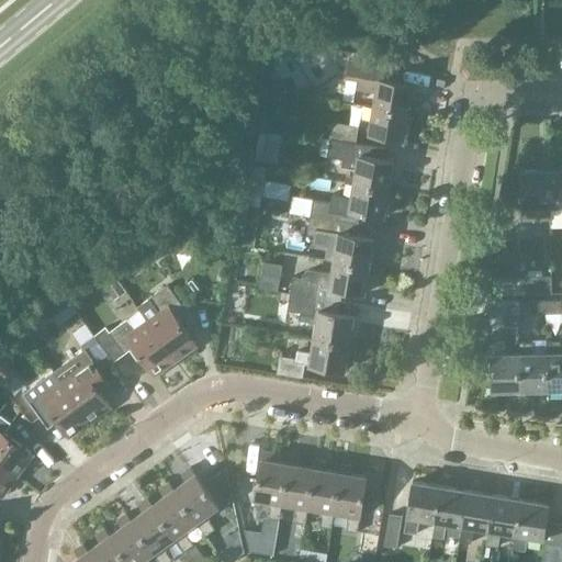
[(374,92),(372,105),(407,111),(409,98),(415,97),(416,89),(412,87),(412,85),(396,81),(400,59),(350,52),(346,78),(357,79),(355,89),(374,92)]
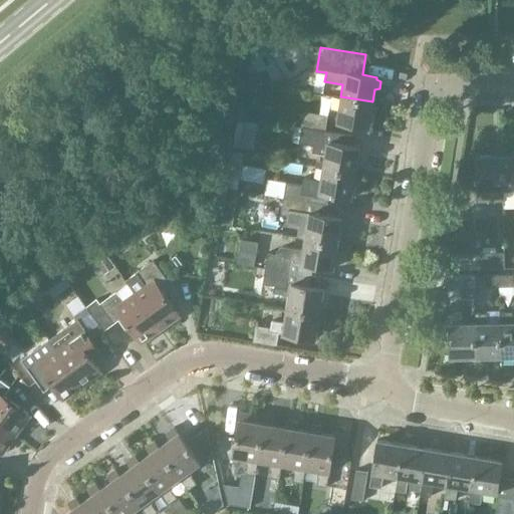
[(368,127),(372,101),(340,96),(336,122),(368,127)]
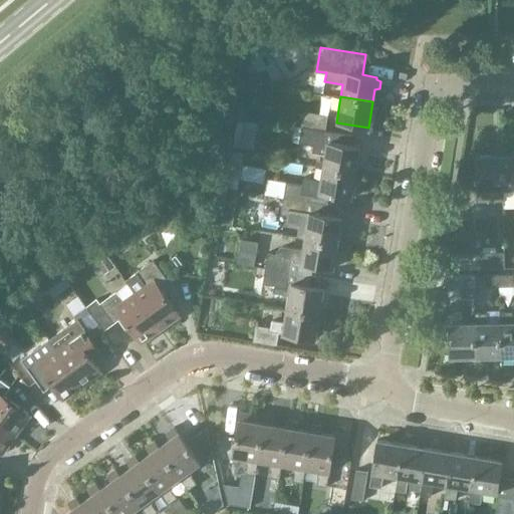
[(300,126),(324,131),(326,115),(303,111),(300,126)]
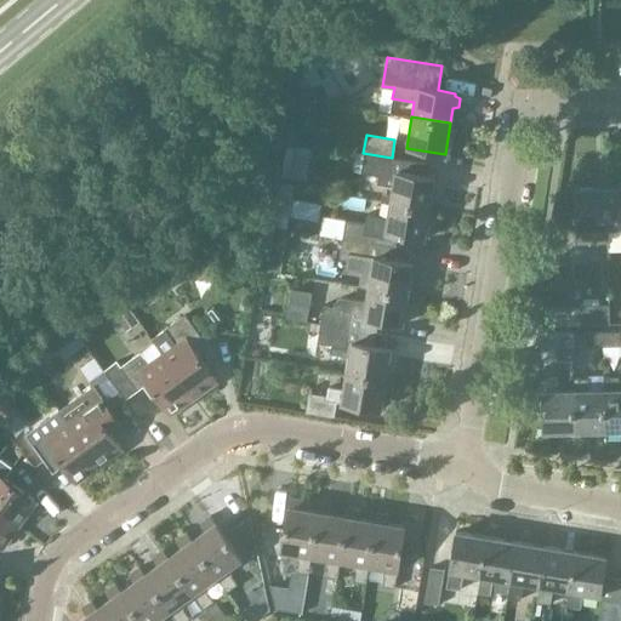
[(291,177),(296,146),(275,142),(271,174),(291,177)]
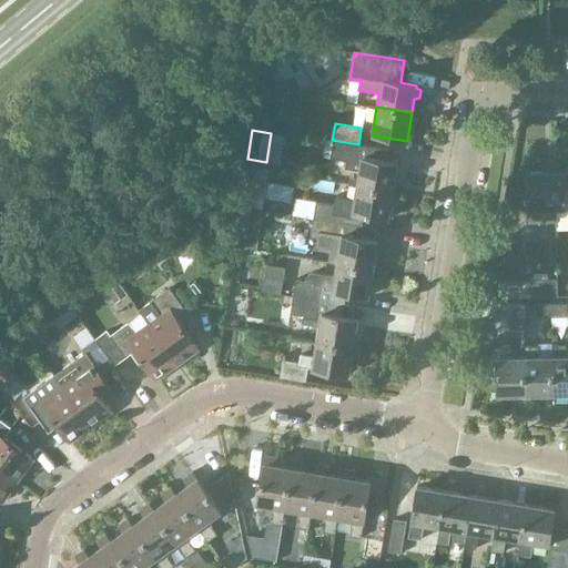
[(358,144),(332,140),(330,158),(346,161),(344,168),(358,171),(356,184),(392,191),(396,163),(385,161),(387,150),(358,144)]
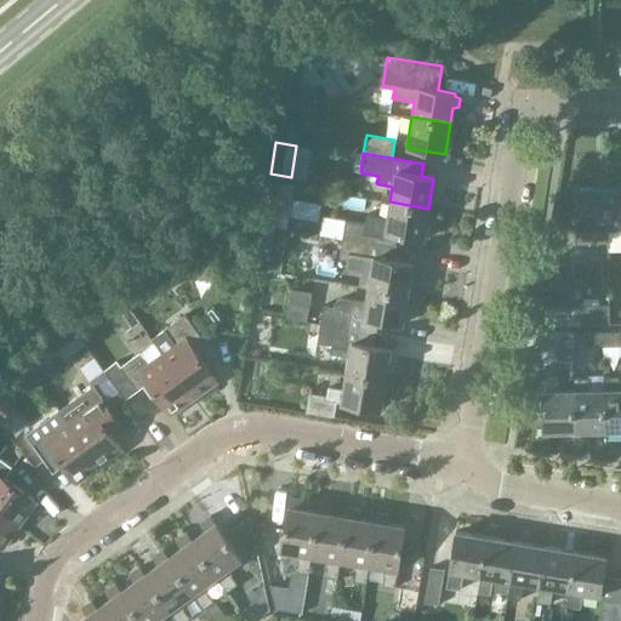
[(268,181),(262,224),(278,227),(280,210),(289,211),(292,184),(268,181)]
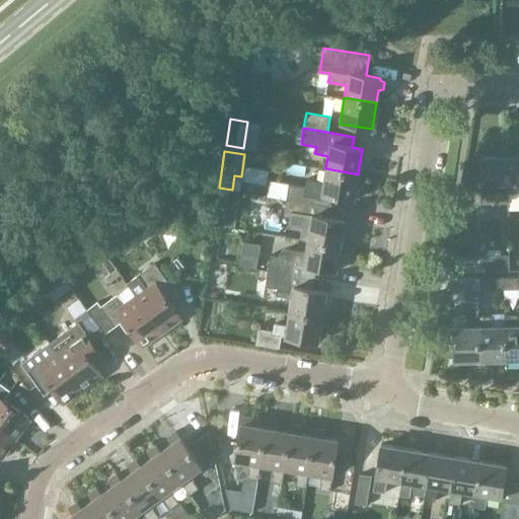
[(518,156),(507,157),(507,191),(507,206),(518,205),(518,156)]
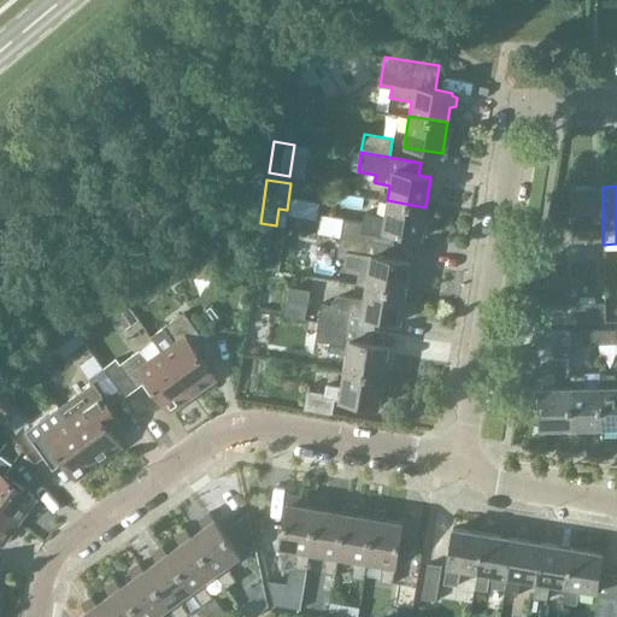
[(603,187),(571,188),(573,227),(573,241),(587,241),(587,227),(601,227),(603,245),(603,227),(603,187)]
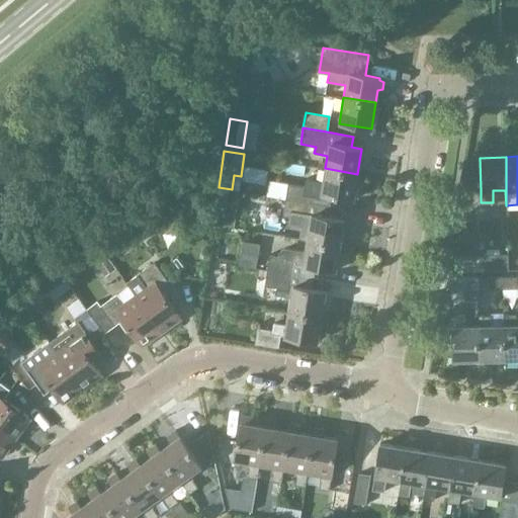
[(357,174),(325,168),(323,181),(305,179),(304,186),(287,183),(284,199),(308,202),(329,206),(331,196),(353,199),(357,174)]
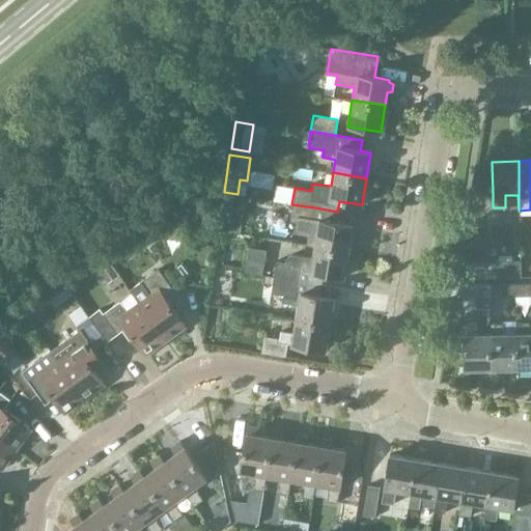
[(272,201),(291,203),(292,186),(273,184),(272,201)]
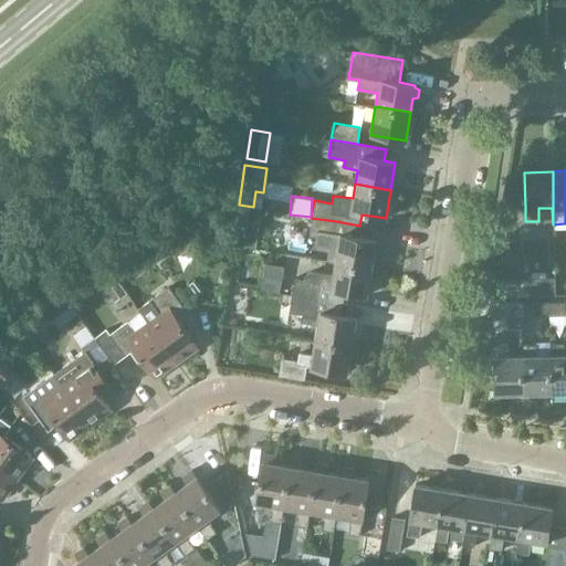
[(336,221),(311,218),(307,236),(315,237),(313,245),(328,248),(326,261),(335,262),(370,268),(375,240),(358,238),(359,226),(336,221)]
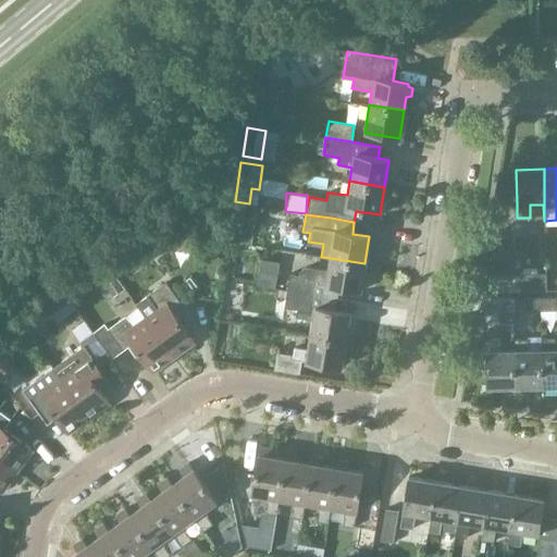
[(185,256),(185,240),(172,240),(171,256),(185,256)]
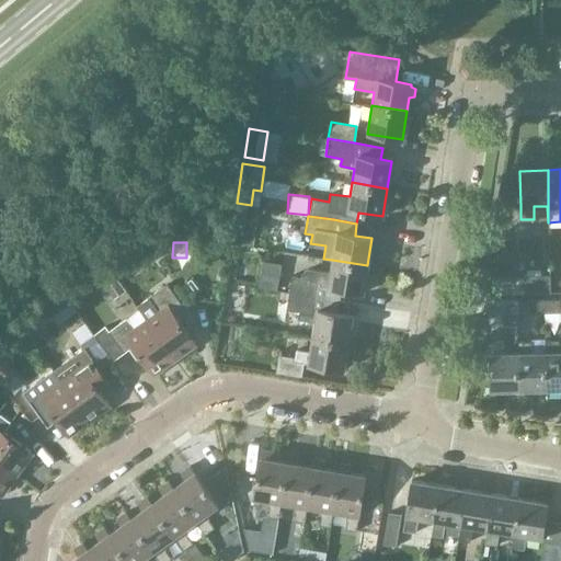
[(332,260),(330,273),(307,270),(304,271),(301,273),(301,277),(290,276),(288,293),(339,301),(341,289),(363,294),(367,265),(332,260)]
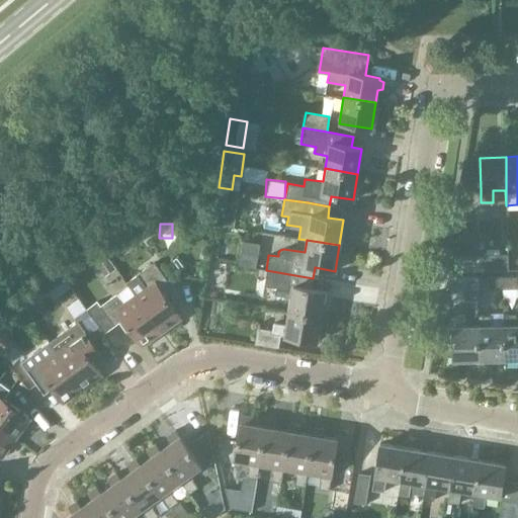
[(452,253),(452,265),(479,266),(480,254),(452,253)]
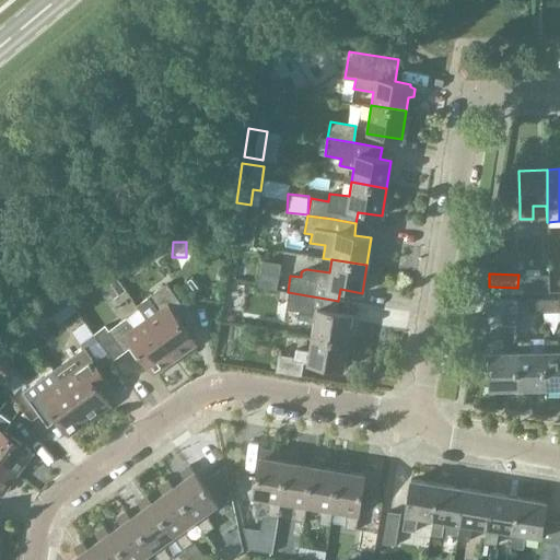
[(522,276),(523,293),(549,292),(548,276),(522,276)]
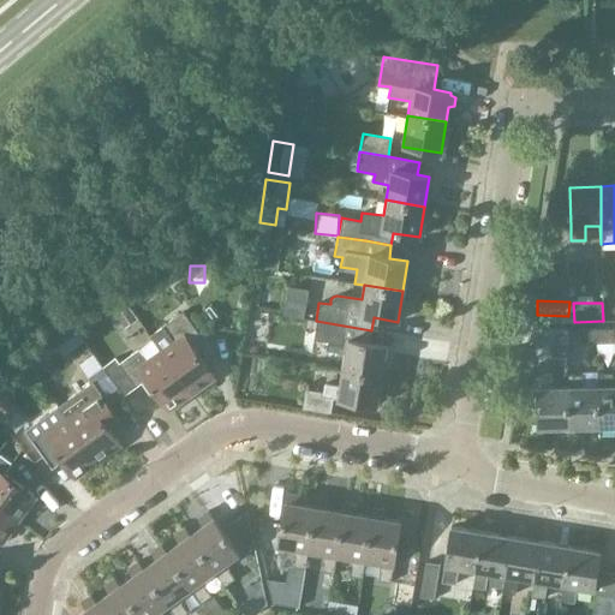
[(151,340),(189,393),(212,376),(187,342),(199,334),(183,311),(149,335),(151,339),(151,340)]
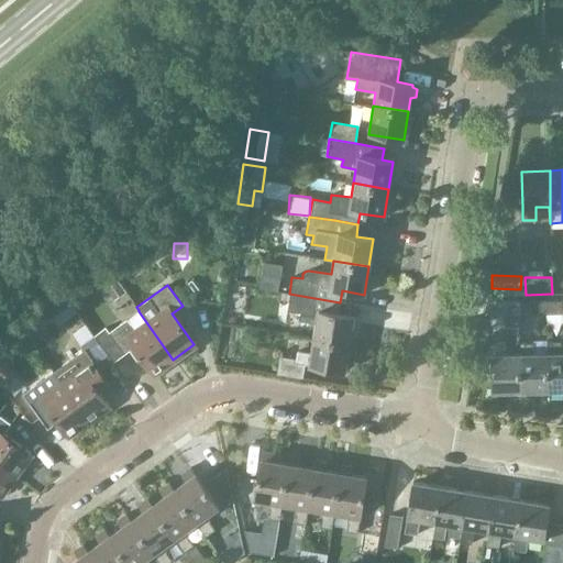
[(316,324),(313,338),(349,344),(353,316),(339,313),(340,302),(289,294),(286,311),(301,313),(300,321),(316,324)]
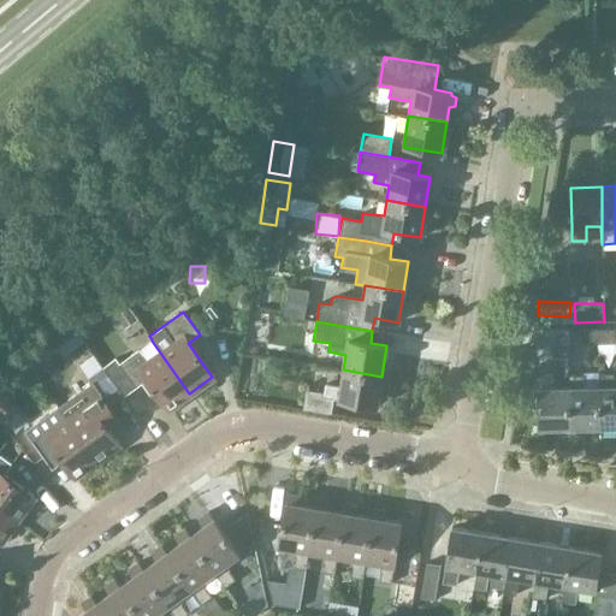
[(615,329),(597,330),(597,344),(615,344),(615,329)]
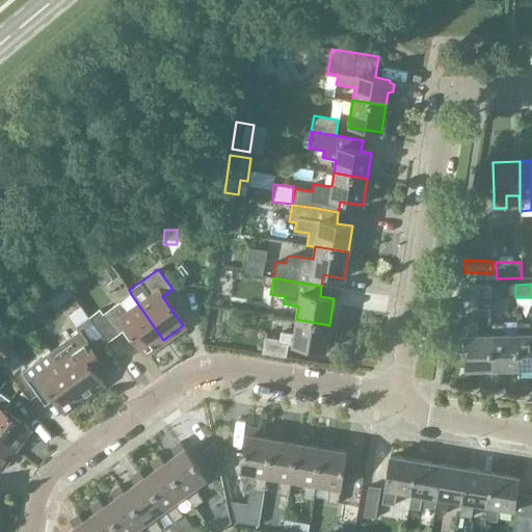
[(489,285),(463,286),(463,307),(475,307),(475,297),(490,297),(489,285)]
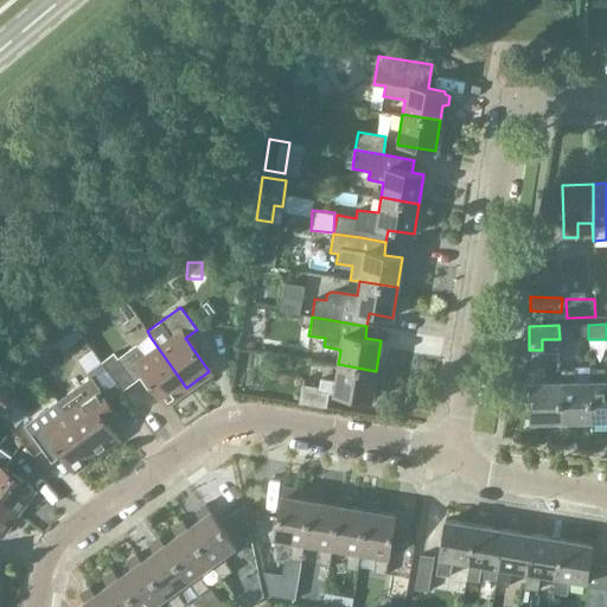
[(572,339),(588,339),(588,325),(572,325),(572,339)]
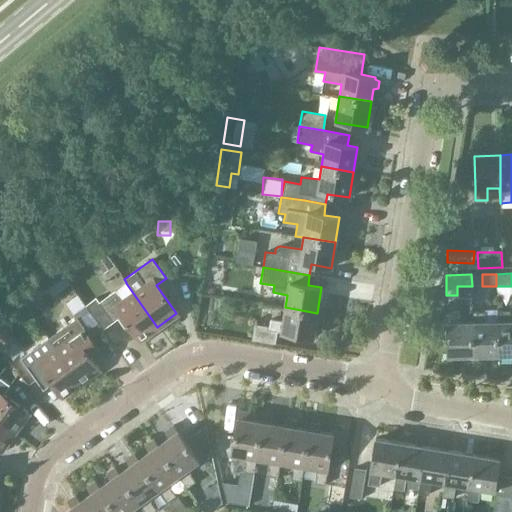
[(126,283),(99,301),(113,322),(121,316),(139,340),(157,327),(126,283)]
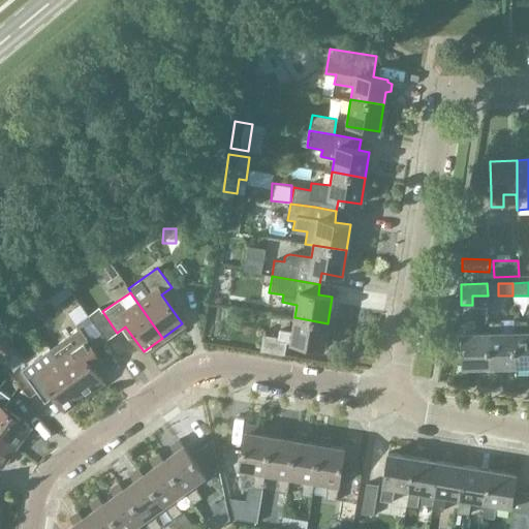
[(93,350),(104,342),(86,316),(74,323),(79,329),(50,350),(58,362),(82,396),(101,381),(93,370),(102,364),(93,350)]
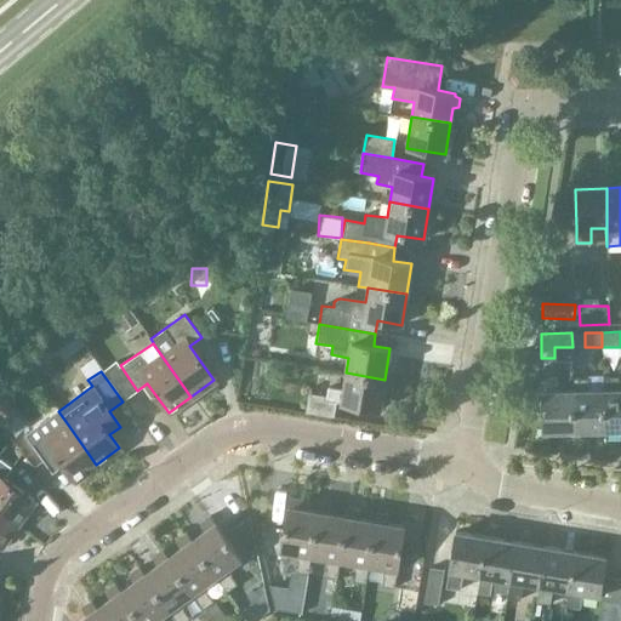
[(341,404),(380,410),(385,380),(346,372),(343,389),(328,387),(326,396),(308,393),(305,412),(334,417),(336,402),(341,403),(341,404)]
